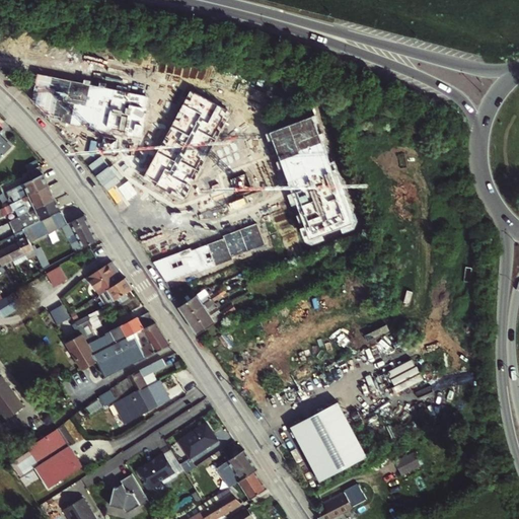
[(137,183),(126,189),(136,211),(276,146),(249,91),(159,132),(178,171),(172,173),(174,178),(141,195),(137,183)]
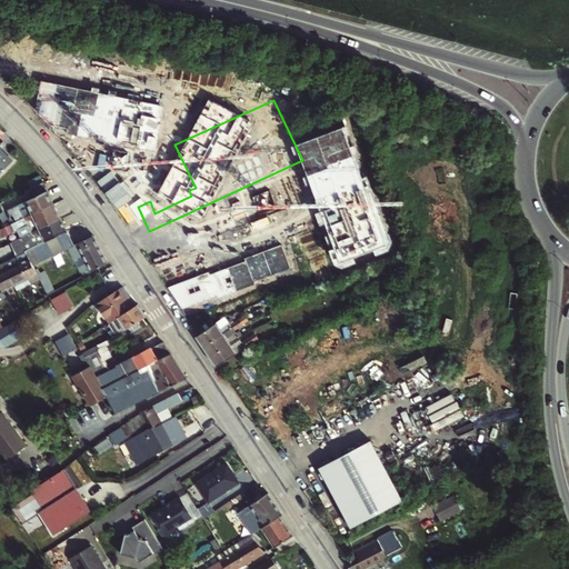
[(116,137),(125,132),(115,112),(105,118),(116,137)]
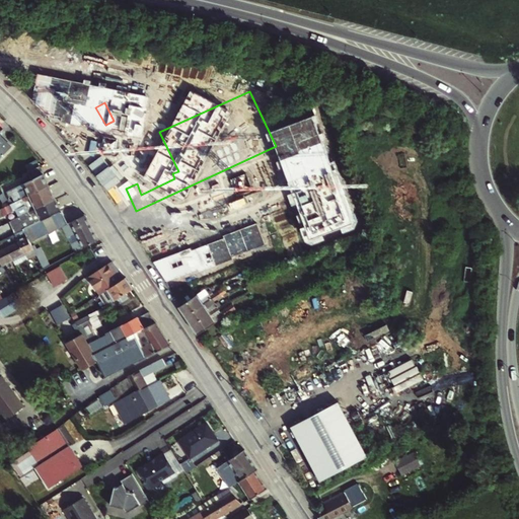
[(114,128),(100,134),(122,179),(134,174),(135,174),(124,150),(150,138),(142,120),(116,133),(114,128)]
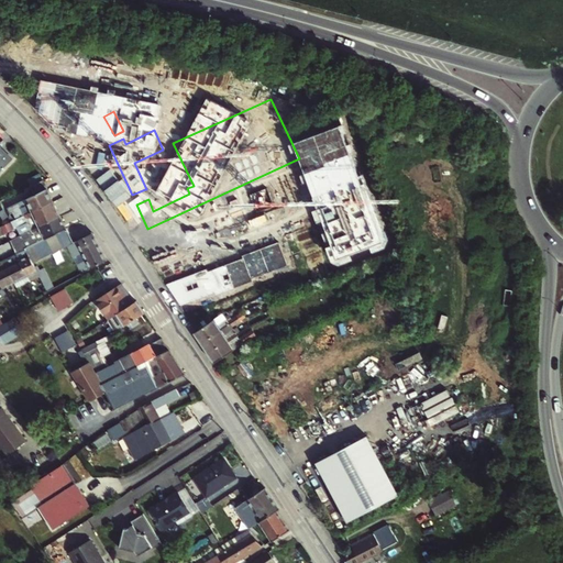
[(2,147),(0,145),(0,173),(12,161),(1,148),(2,147)]
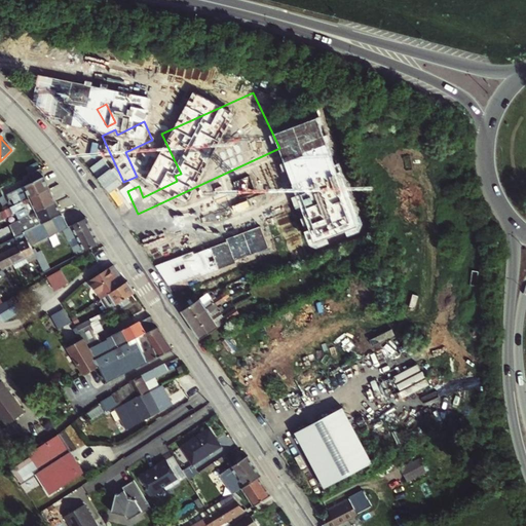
[(28,175),(32,183),(43,178),(40,170),(28,175)]
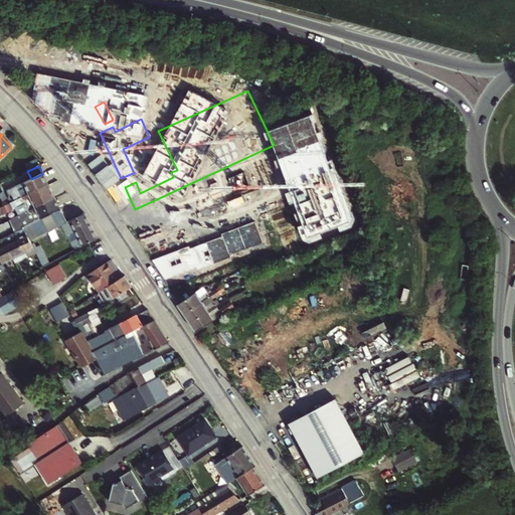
[(121,178),(125,187),(136,182),(133,173),(121,178)]
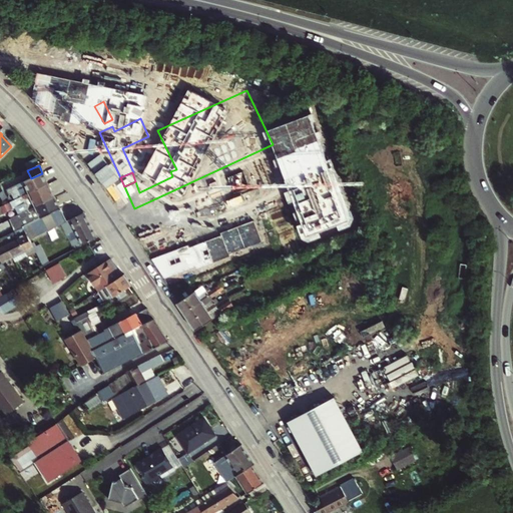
[(31,178),(3,192),(8,204),(12,202),(9,195),(19,191),(22,197),(48,184),(42,173),(31,178)]
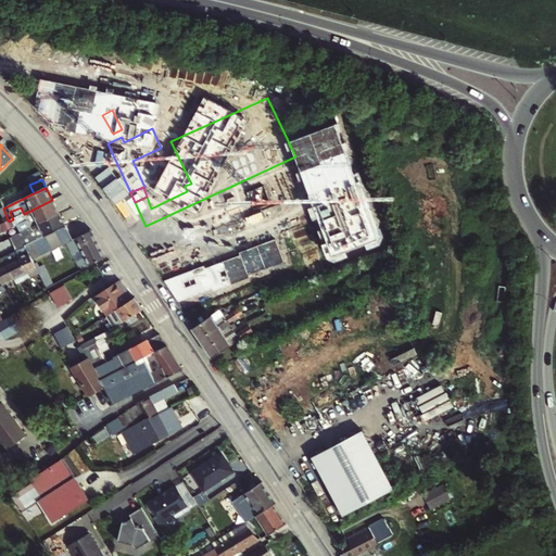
[(24,214),(13,219),(9,222),(7,223),(10,230),(15,227),(14,226),(27,220),(30,227),(60,213),(52,200),(24,214)]
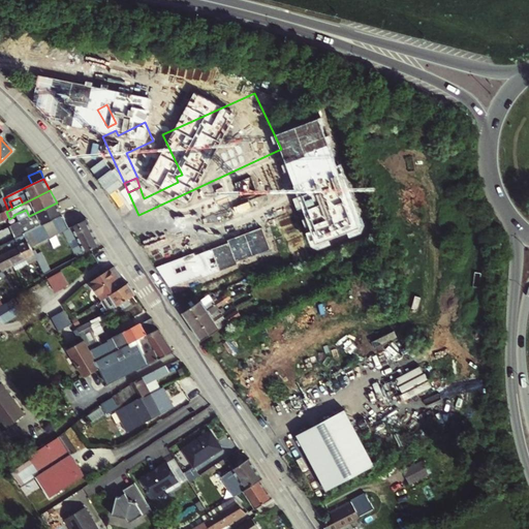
[(26,234),(62,215),(57,203),(29,216),(17,222),(11,225),(4,228),(7,234),(14,230),(14,229),(22,226),(26,234)]
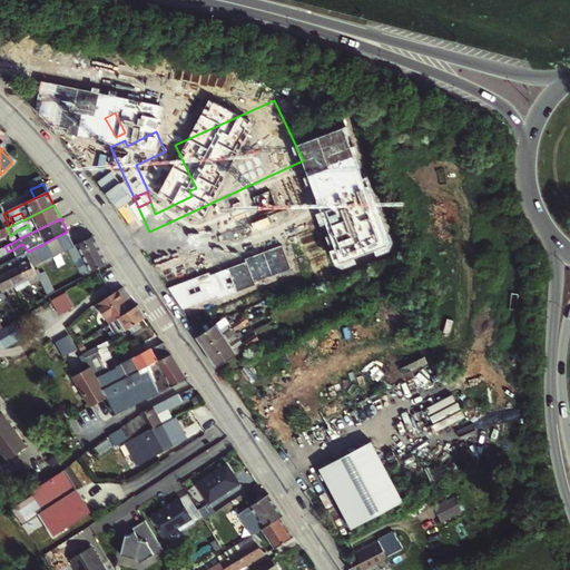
[(74,247),(67,232),(28,252),(26,252),(26,254),(33,267),(74,247)]
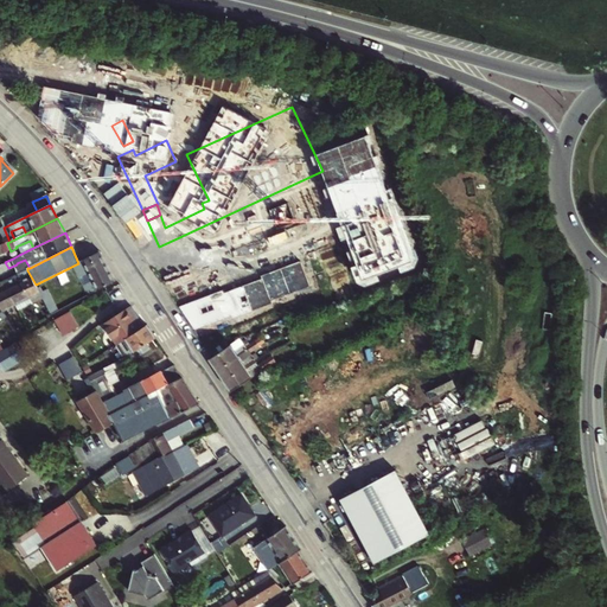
[(98,253),(78,263),(81,268),(84,267),(98,292),(115,282),(98,253)]
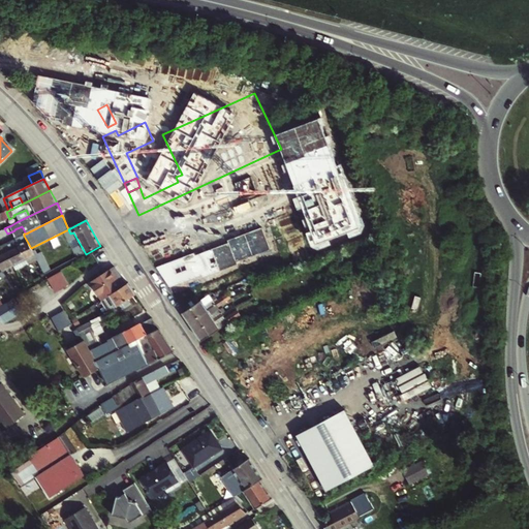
[(24,236),(16,240),(26,259),(32,256),(34,255),(31,248),(24,236)]
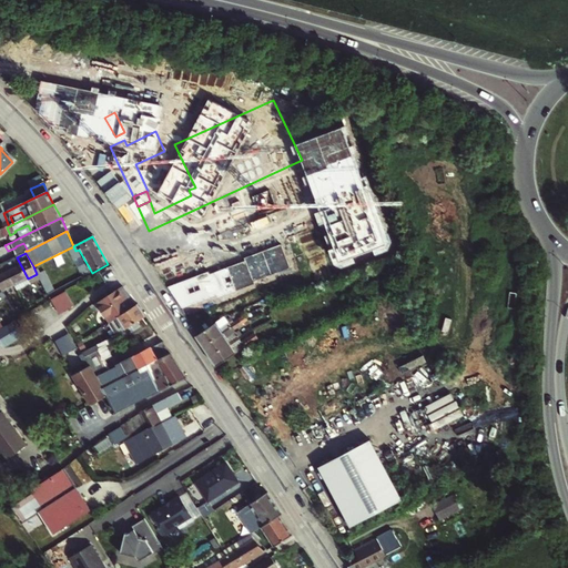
[(7,269),(14,285),(24,281),(28,279),(17,257),(2,264),(4,270),(7,269)]
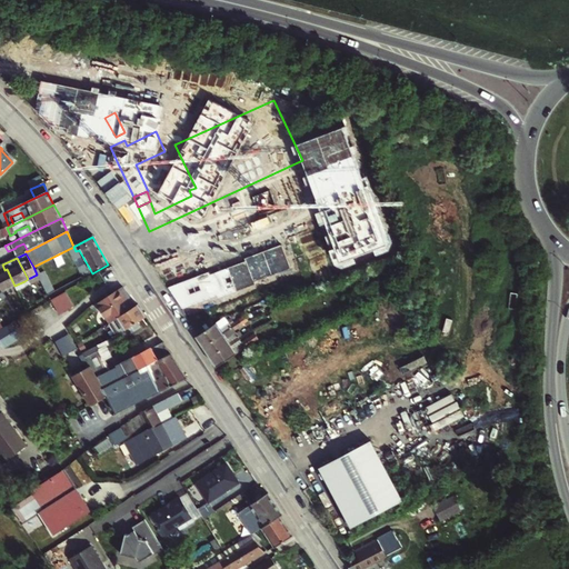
[(0,266),(0,289),(1,292),(6,290),(15,286),(7,269),(5,270),(2,265),(0,266)]
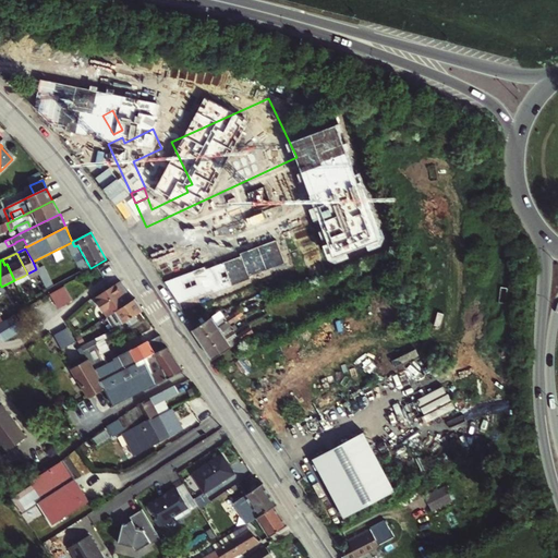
[(49,295),(53,302),(63,295),(59,289),(49,294),(49,295)]
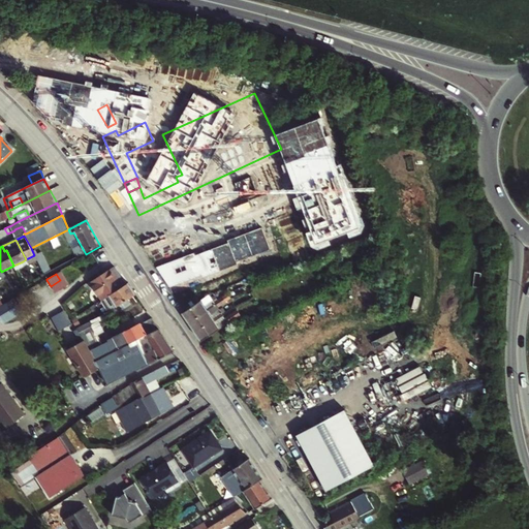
[(102,286),(109,296),(124,286),(118,277),(102,286)]
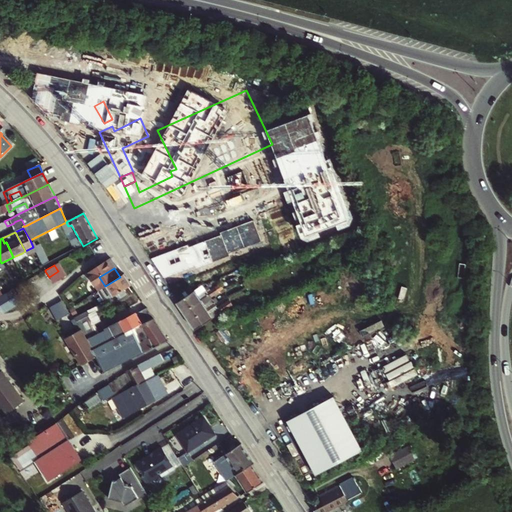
[(105,286),(97,291),(104,303),(107,301),(131,285),(124,274),(120,277),(105,286)]
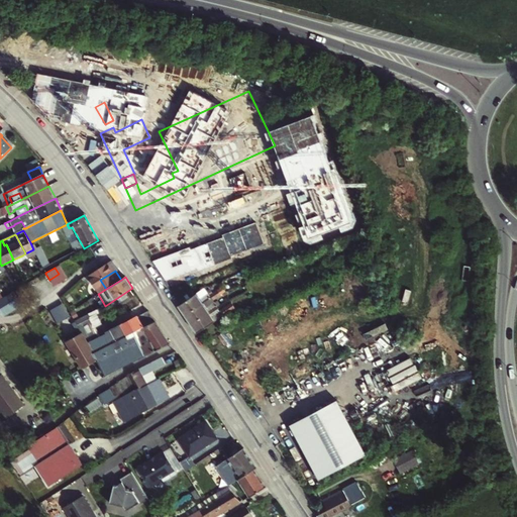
[(100,280),(92,285),(98,294),(106,289),(100,280)]
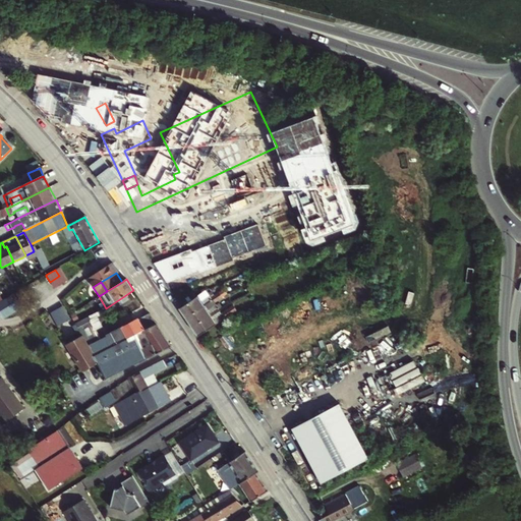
[(184,305),(197,296),(193,290),(180,299),(184,305)]
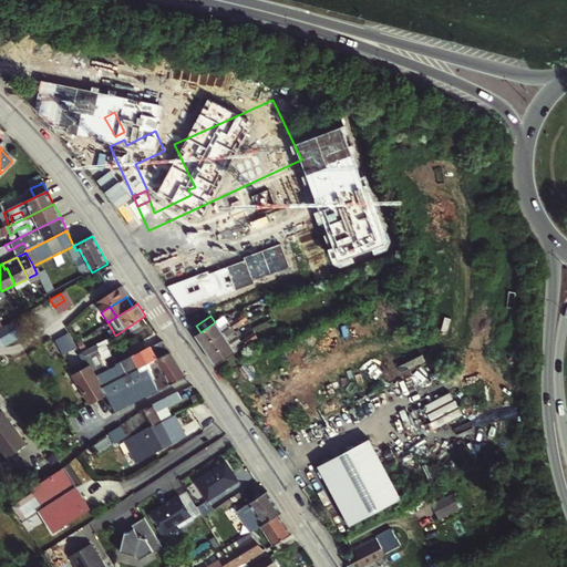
[(204,346),(224,332),(232,327),(240,321),(238,318),(230,323),(226,317),(217,321),(215,322),(200,332),(198,333),(197,334),(204,346)]
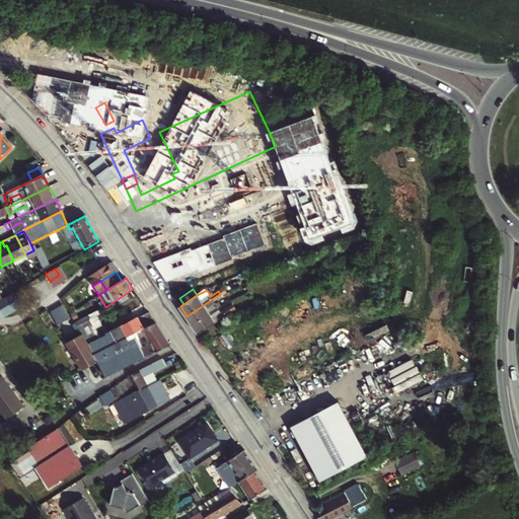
[(17,308),(18,307),(16,304),(11,294),(9,295),(17,308)]
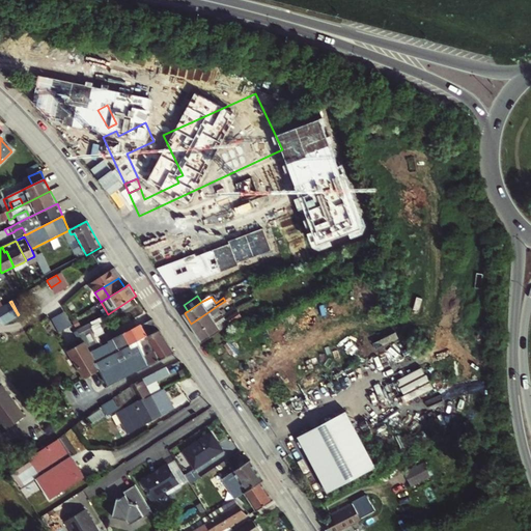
[(18,315),(9,302),(5,305),(0,307),(0,315),(4,324),(18,315)]
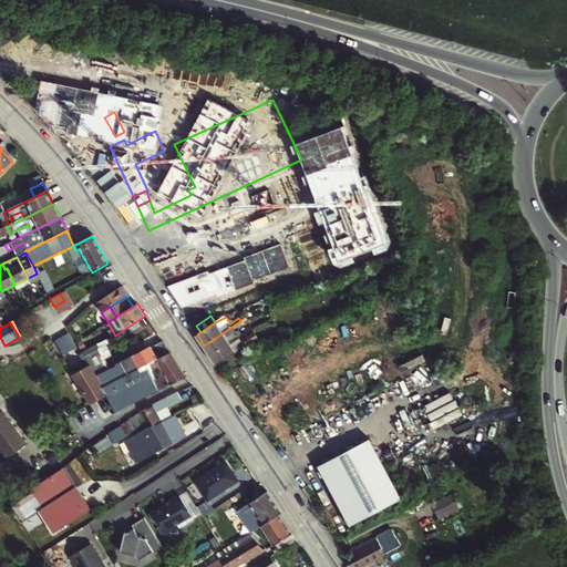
[(204,346),(209,354),(230,341),(239,336),(249,329),(246,323),(227,336),(224,332),(204,346)]
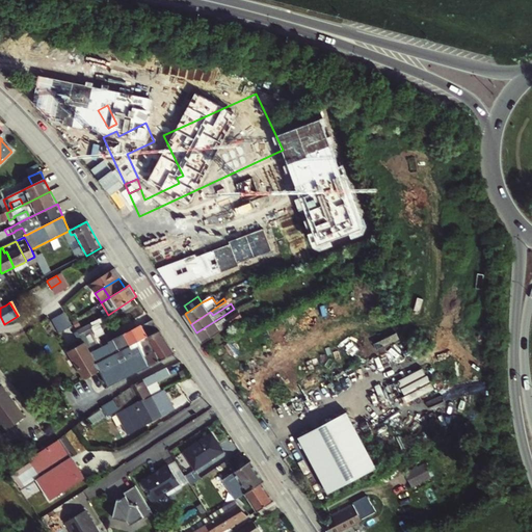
[(54,316),(61,330),(74,324),(68,311),(54,316)]
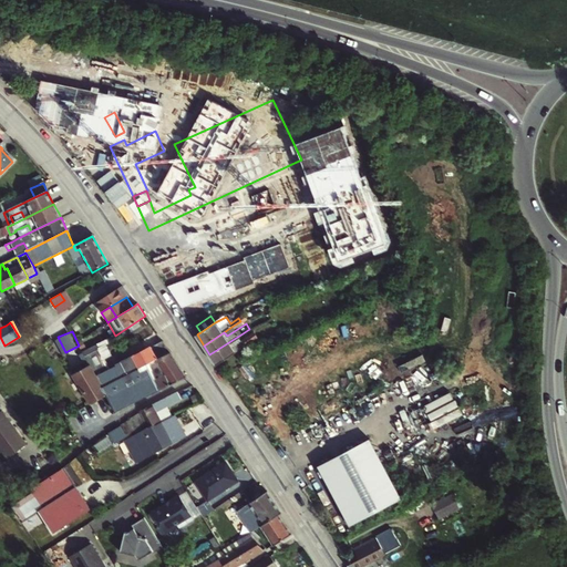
[(217,366),(218,366),(259,338),(255,332),(243,341),(234,346),(230,341),(209,354),(217,366)]
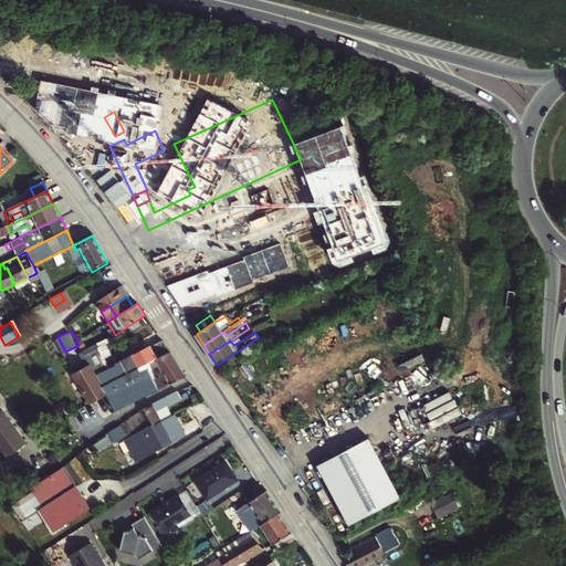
[(230,341),(233,345),(242,341),(239,335),(230,341)]
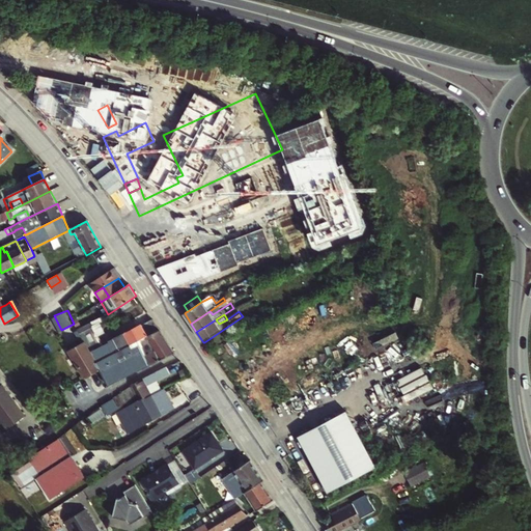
[(247,316),(234,325),(236,327),(249,319),(247,316)]
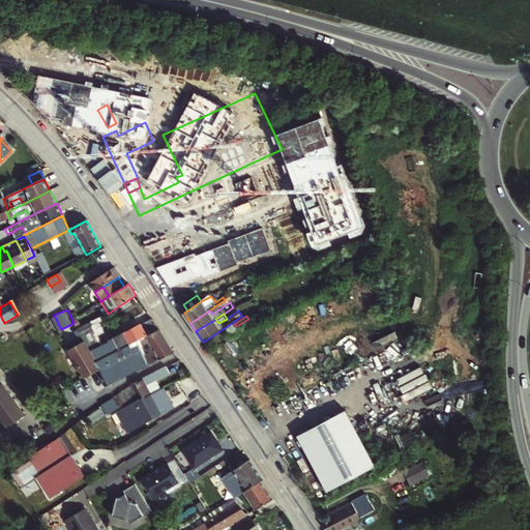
[(110,355),(138,341),(142,339),(146,336),(159,330),(152,320),(114,339),(115,342),(101,349),(95,335),(85,341),(84,342),(91,354),(96,361),(102,358),(110,355)]
